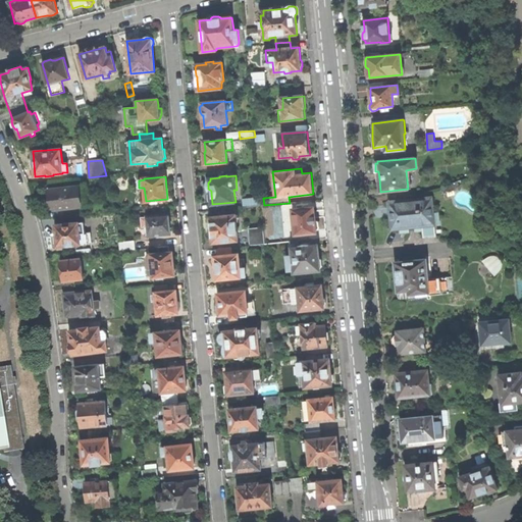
[(442,192),(460,187),(458,181),(441,187),(442,192)]
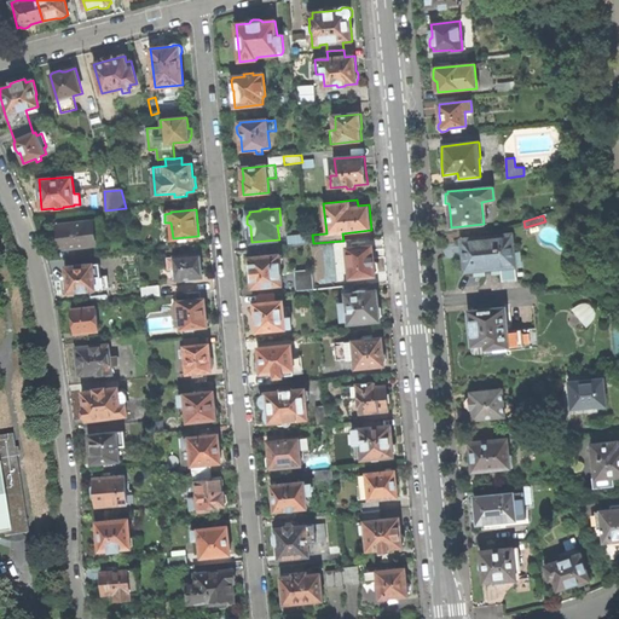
[(96,236),(93,221),(58,225),(59,235),(61,249),(96,246),(96,236)]
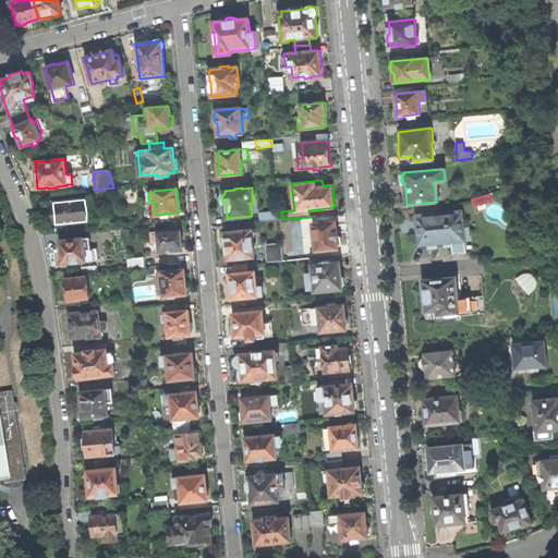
[(452,254),(466,253),(462,210),(415,215),(417,233),(419,245),(451,242),(452,254)]
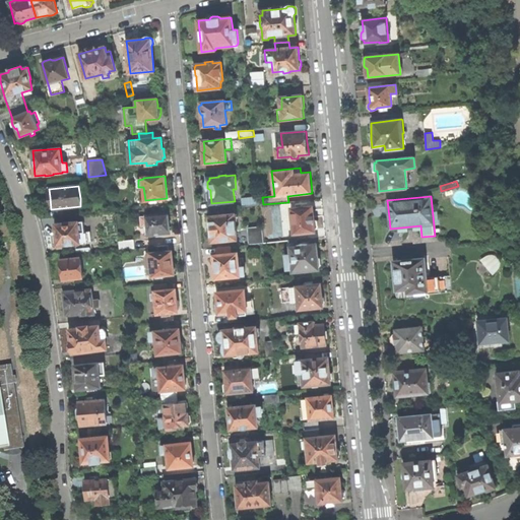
[(244,206),(256,205),(255,198),(244,199),(244,206)]
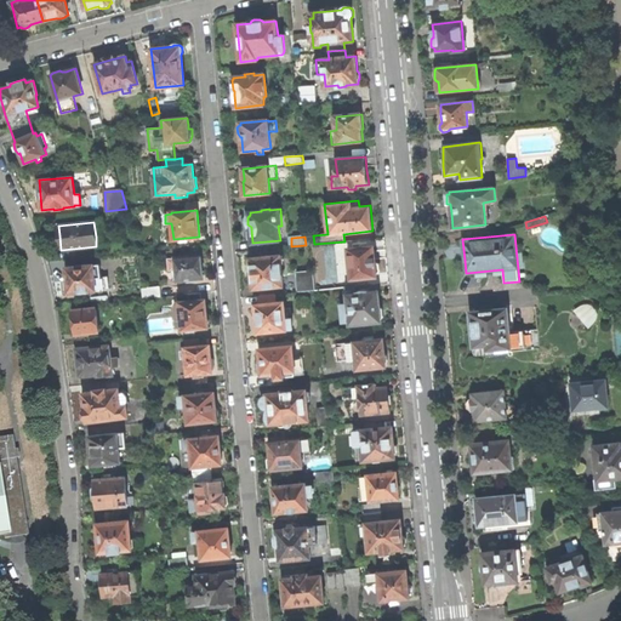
[(362,243),(353,244),(354,248),(348,249),(352,279),(377,277),(377,273),(379,273),(381,271),(380,263),(376,262),(375,258),(374,246),(362,248),(362,243)]
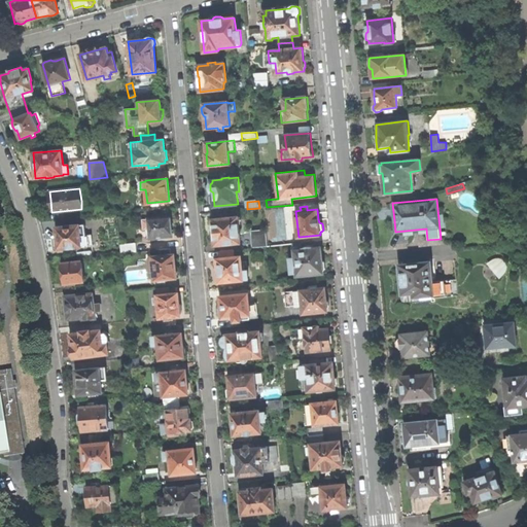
[(150,242),(173,240),(172,227),(170,216),(148,218),(142,219),(143,233),(149,232),(150,242)]
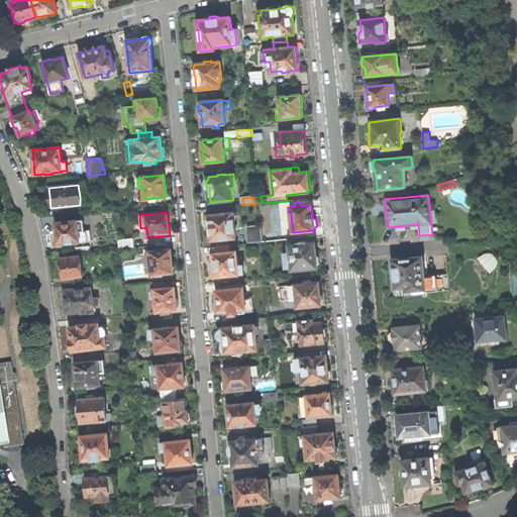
[(211,240),(236,238),(233,213),(224,213),(214,214),(208,215),(209,217),(206,220),(207,225),(209,227),(210,229),(211,240)]
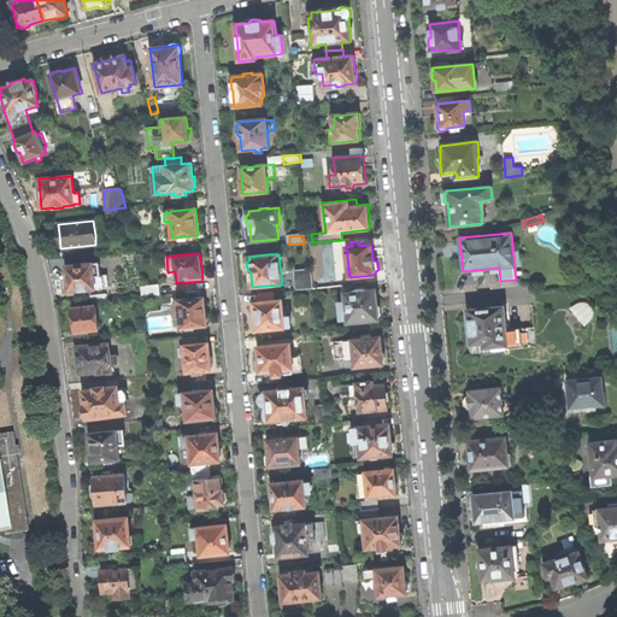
[(100,276),(99,263),(65,266),(68,280),(63,280),(64,285),(64,291),(68,291),(68,292),(80,291),(80,292),(88,291),(88,289),(106,287),(105,275),(100,276)]
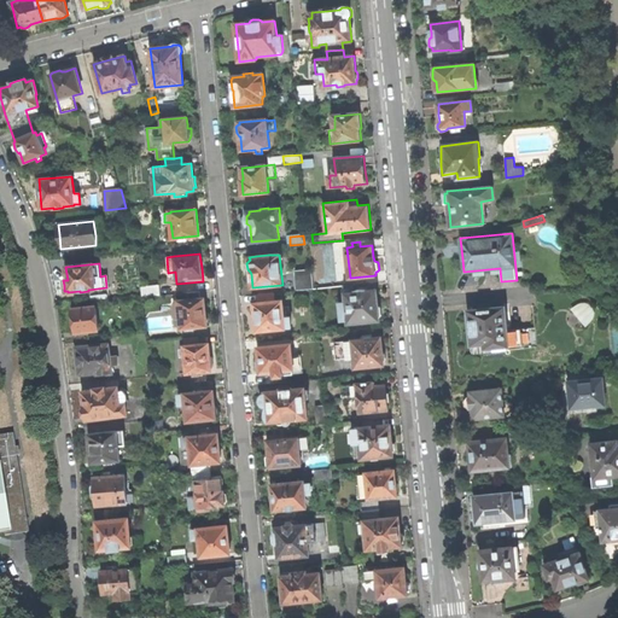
[(298,290),(314,289),(313,269),(296,272),(298,290)]
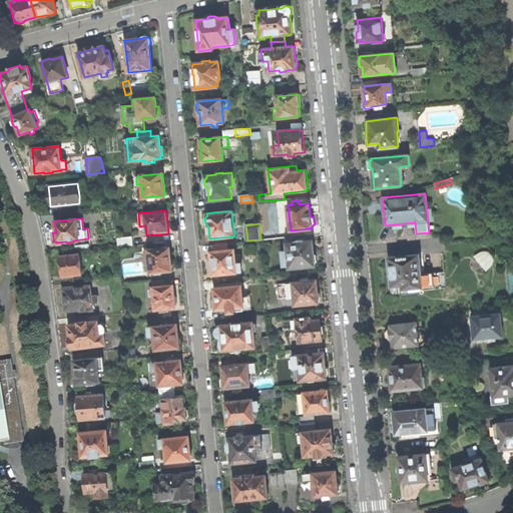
[(118,245),(132,244),(132,236),(117,237),(118,245)]
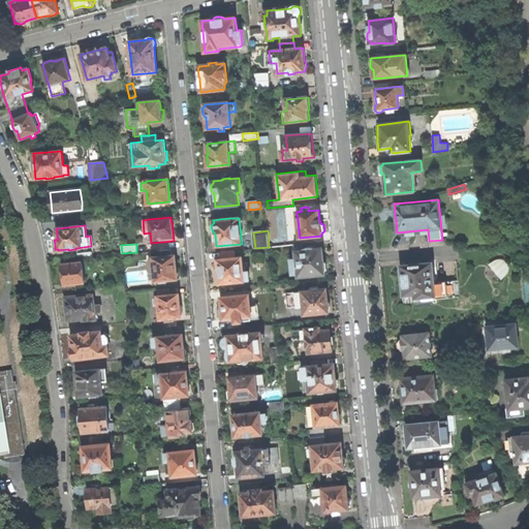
[(322,248),(297,251),(297,258),(291,259),(292,275),(299,274),(299,277),(325,274),(325,273),(328,270),(327,262),(323,260),(323,257),(322,248)]
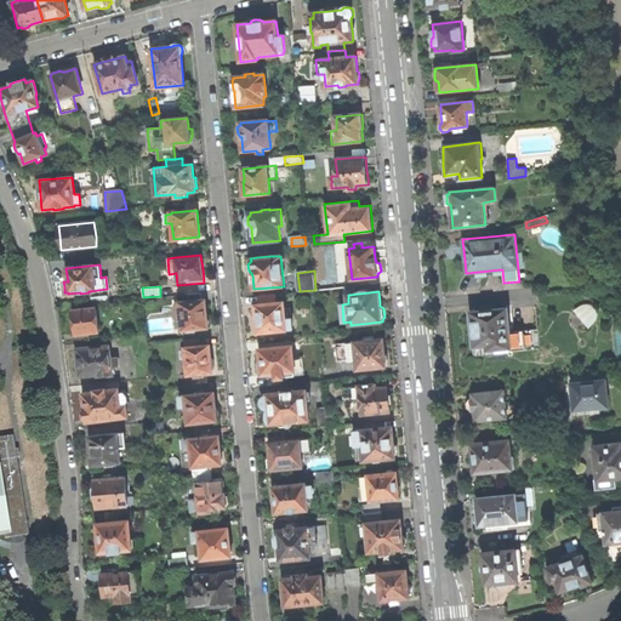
[(182,330),(208,328),(206,312),(205,300),(180,302),(182,330)]
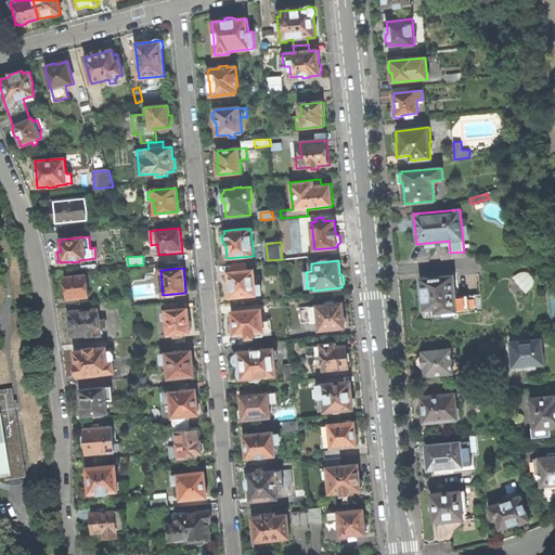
[(517,275),(526,292),(538,285),(529,269),(517,275)]
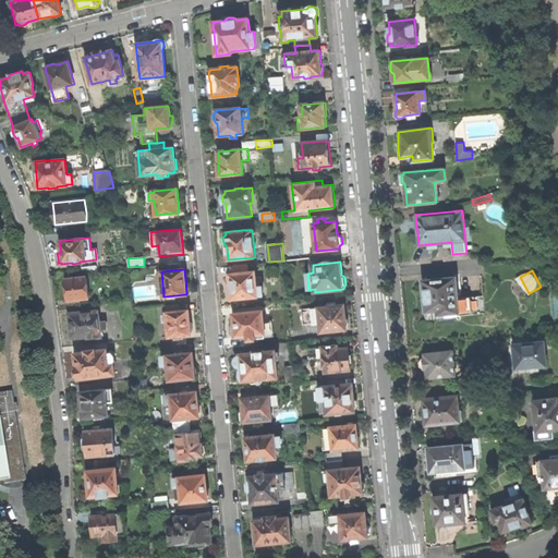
[(257,296),(264,295),(263,286),(256,287),(255,271),(229,274),(229,275),(227,278),(227,282),(230,284),(231,288),(231,299),(241,299),(250,298),(257,296)]
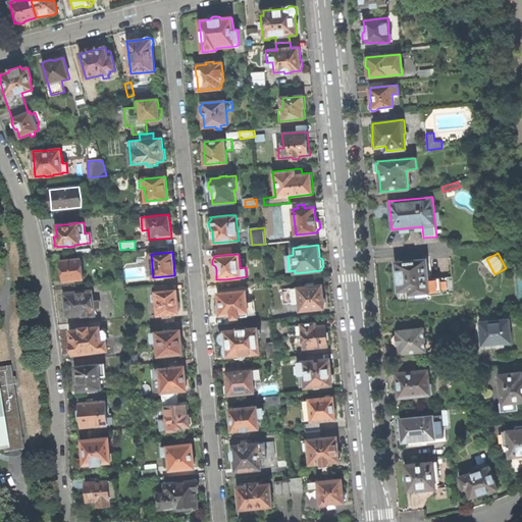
[(83,278),(81,259),(60,261),(61,272),(62,281),(83,278)]
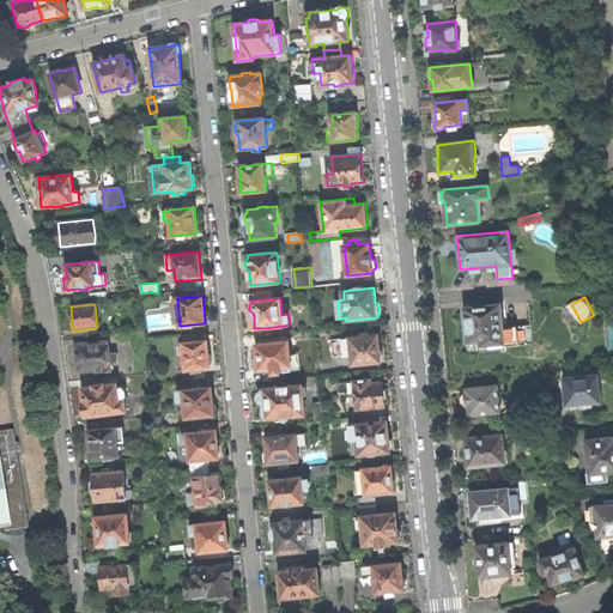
[(505,347),(533,344),(530,325),(507,327),(505,304),(486,305),(485,305),(475,305),(475,307),(465,308),(466,327),(468,351),(504,346),(505,347)]
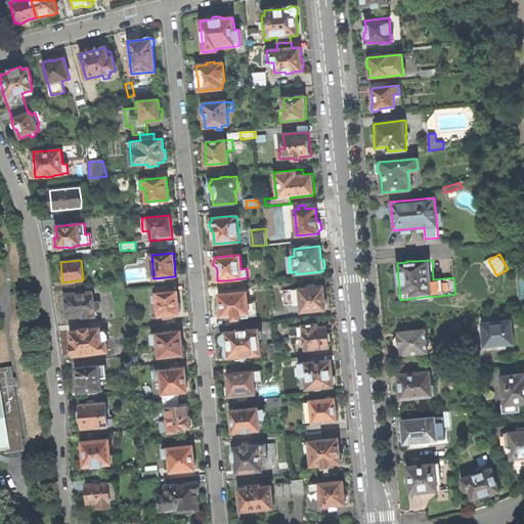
[(316,284),(309,285),(309,288),(293,290),(293,291),(287,291),(288,303),(294,302),(294,304),(301,303),(302,311),(325,309),(325,306),(326,306),(328,305),(328,301),(326,299),(324,298),(324,296),(323,287),(316,288),(316,284)]
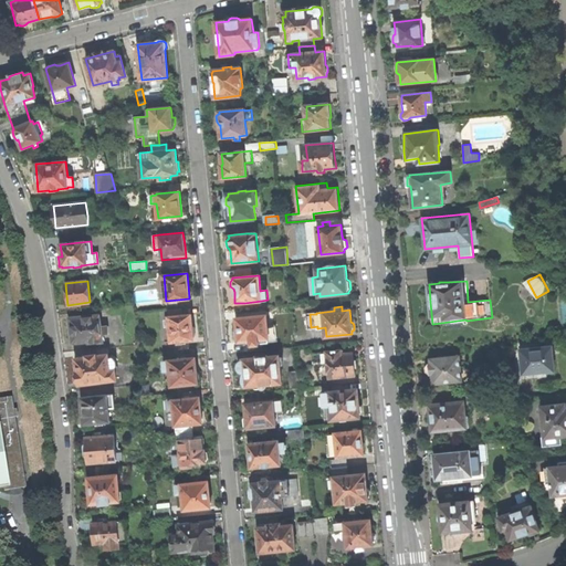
[(182,341),(194,339),(194,336),(196,336),(195,331),(195,327),(192,327),(191,314),(184,315),(182,308),(168,310),(171,342),(177,342),(177,344),(182,344),(182,341)]
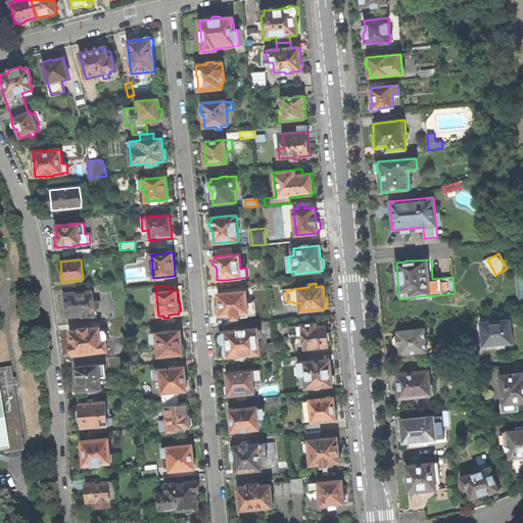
[(91,291),(64,294),(66,306),(67,317),(82,315),(83,317),(94,316),(93,310),(99,308),(98,301),(92,301),(91,291)]
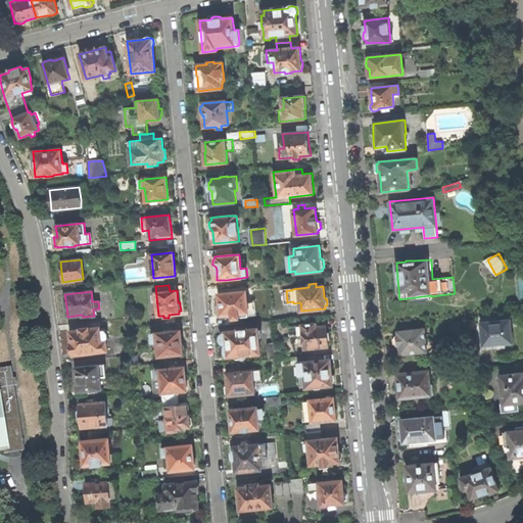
[(239,317),(248,316),(247,313),(248,313),(246,291),(219,294),(220,306),(218,306),(218,311),(218,315),(221,314),(221,316),(232,315),(233,319),(239,318),(239,317)]
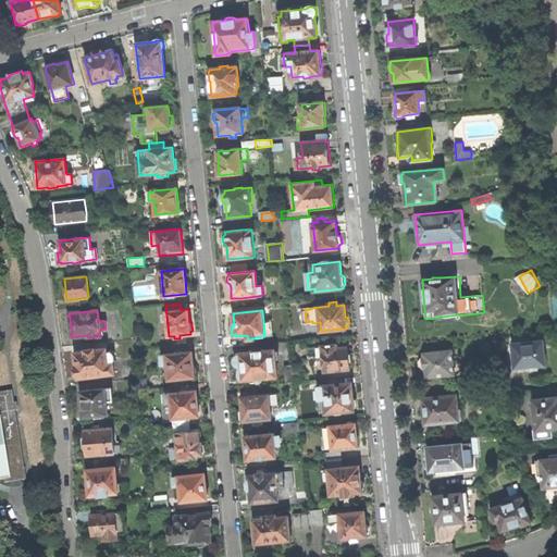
[(274,343),(292,341),(289,325),(272,327),(274,343)]
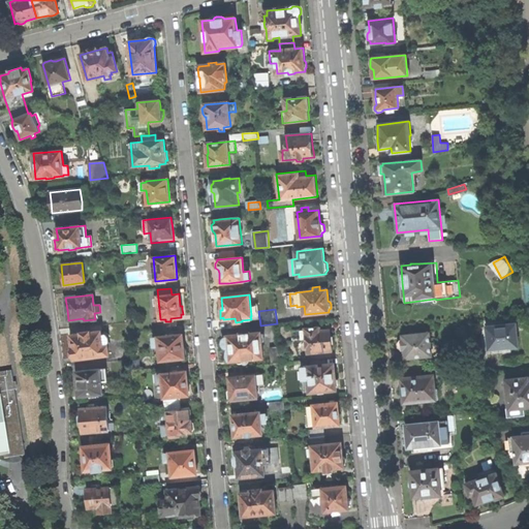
[(485,355),(508,353),(508,348),(518,347),(517,336),(516,324),(503,327),(502,322),(497,323),(497,327),(481,329),(485,355)]
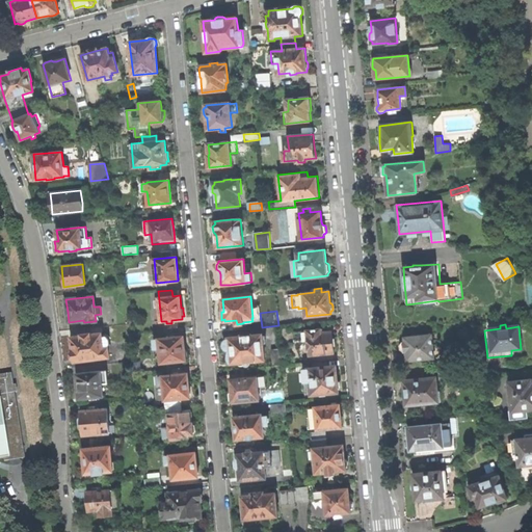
[(322,333),(321,328),(295,331),(296,340),(308,339),(310,355),(335,352),(334,341),(333,331),(322,333)]
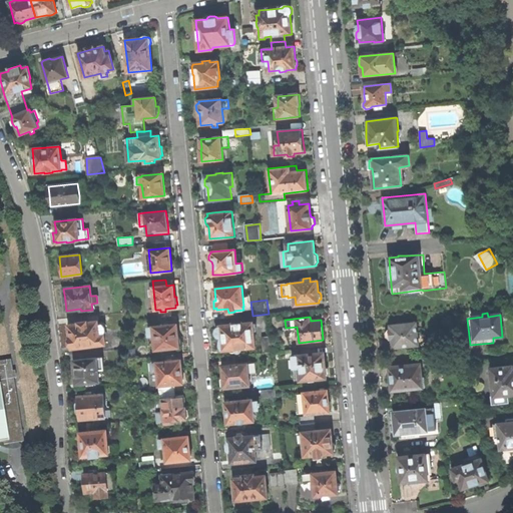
[(88,323),(87,321),(78,323),(78,324),(68,326),(69,331),(70,337),(69,338),(68,340),(69,346),(70,348),(71,347),(71,349),(105,344),(104,336),(99,336),(97,321),(88,323)]
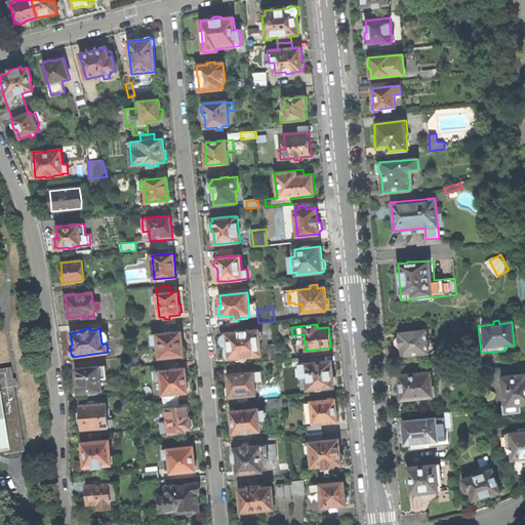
[(229,358),(261,355),(258,329),(248,330),(248,329),(239,330),(239,331),(226,332),(226,334),(225,335),(224,335),(223,336),(221,338),(221,339),(221,341),(223,342),(224,344),(226,345),(227,345),(228,348),(229,358)]
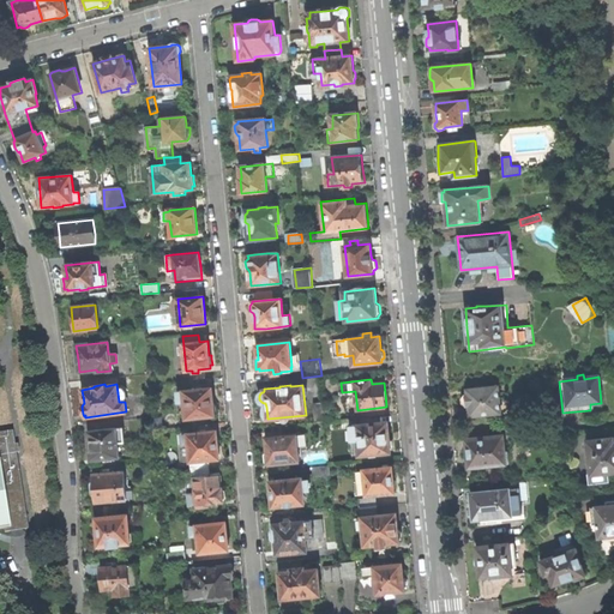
[(469,417),(501,414),(499,387),(468,390),(468,395),(465,396),(462,399),(462,404),(465,408),(469,407),(469,411),(469,417)]
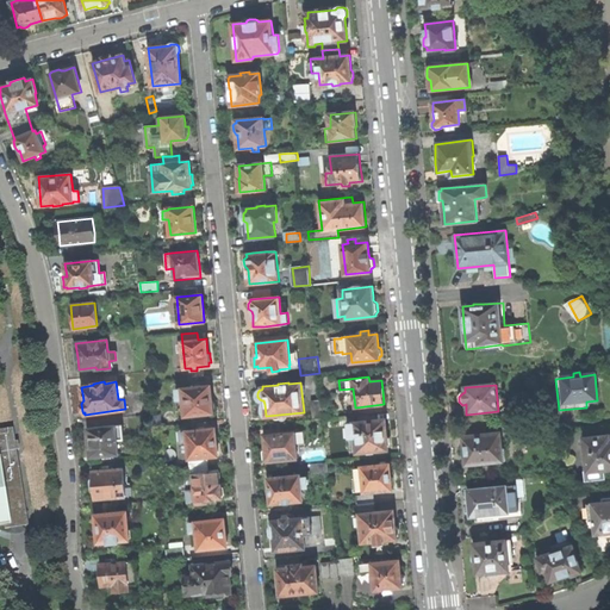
[(185,416),(213,412),(213,411),(216,409),(216,404),(212,400),(212,396),(211,386),(200,386),(191,387),(182,388),(182,390),(176,390),(178,399),(184,399),(185,416)]
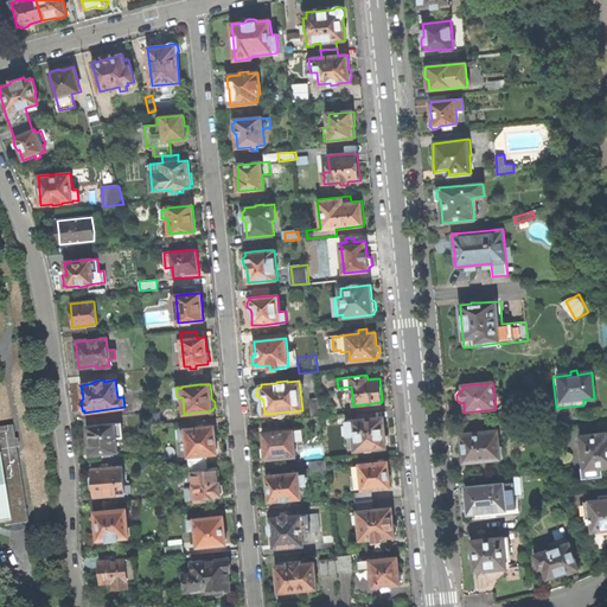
[(312,417),(323,416),(320,398),(311,398),(312,417)]
